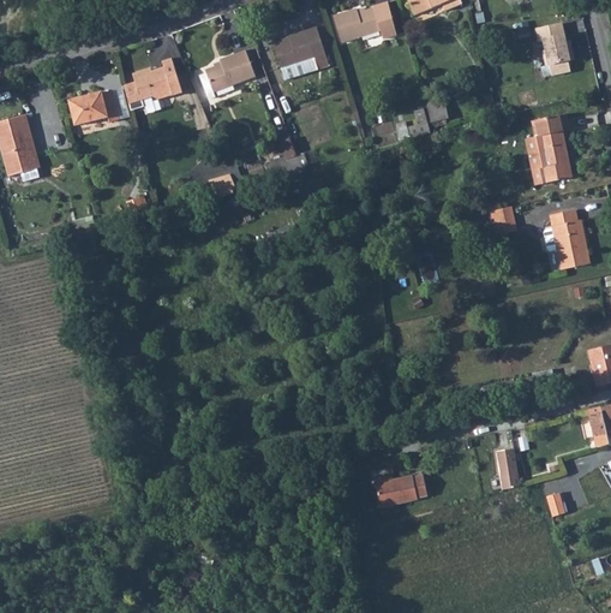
[(406,0),(412,18),(441,9),(442,15),(462,7),(460,0),(406,0)]
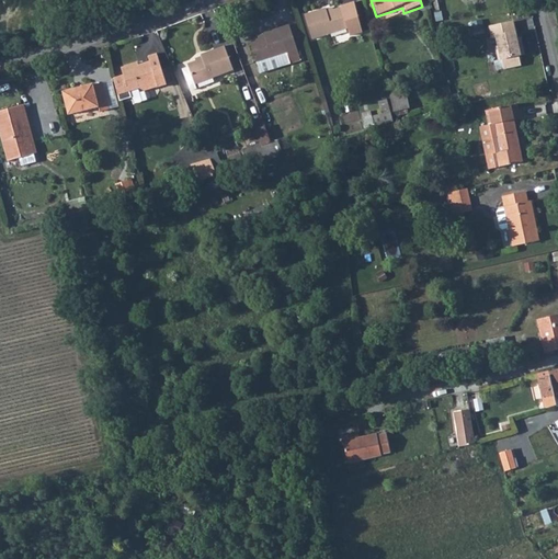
[(327,11),(326,8),(304,14),(311,40),(349,30),(352,36),(362,33),(353,4),(327,11)]
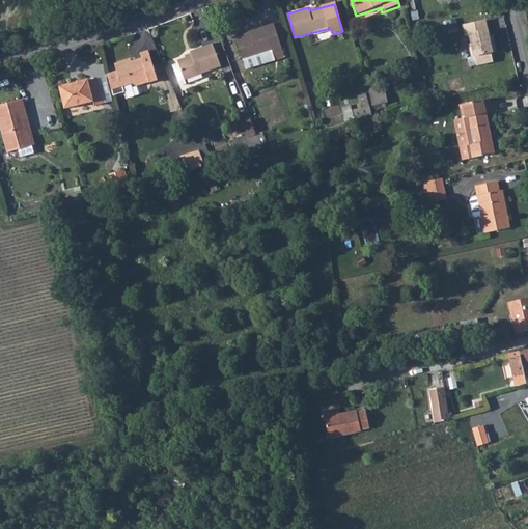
[(482,18),(457,24),(461,34),(463,34),(468,56),(470,55),(473,64),(490,60),(482,29),(484,28),(482,18)]
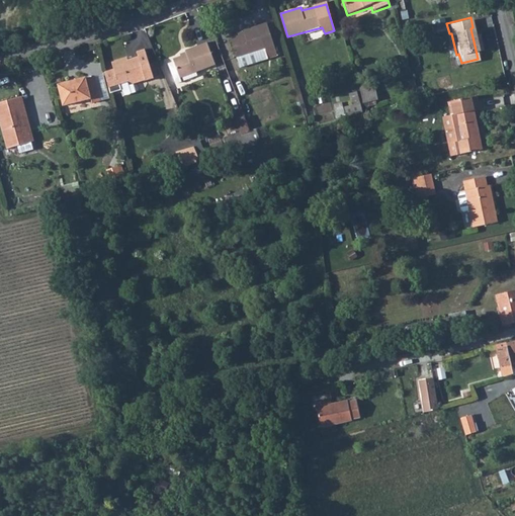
[(242,29),(243,33),(230,37),(235,57),(272,47),(265,22),(242,29)]
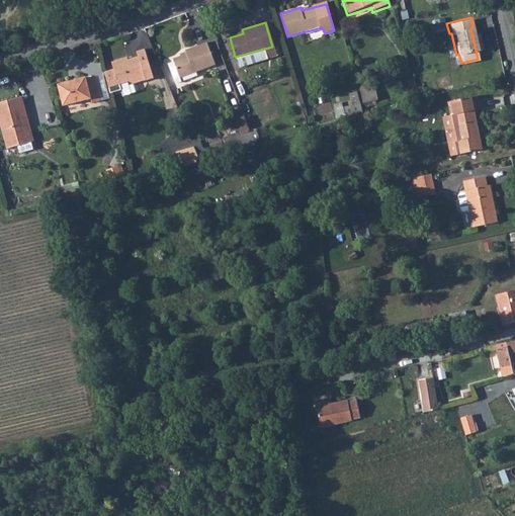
[(213,63),(205,39),(182,49),(184,53),(170,58),(170,61),(165,63),(172,81),(174,82),(178,80),(177,77),(213,63)]
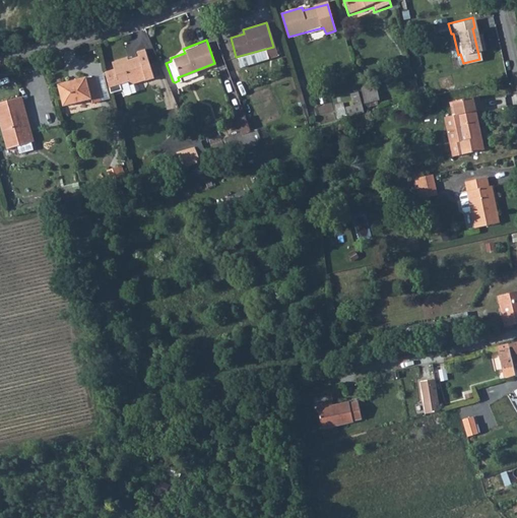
[(273,47),(236,57),(239,68),(276,57),(273,47)]
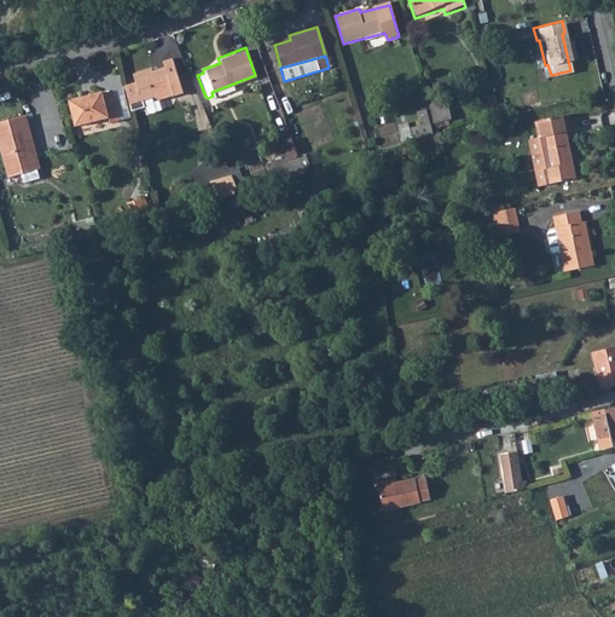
[(150,68),(129,74),(138,101),(149,98),(155,101),(170,96),(170,97),(180,94),(170,59),(160,62),(161,68),(150,70),(150,68)]
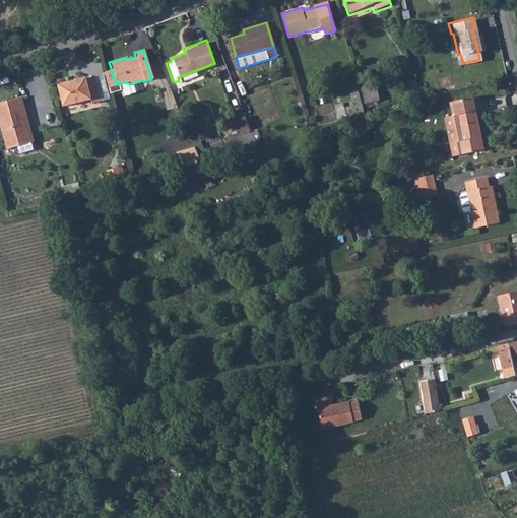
[(185,81),(199,75),(197,69),(182,75),(185,81)]
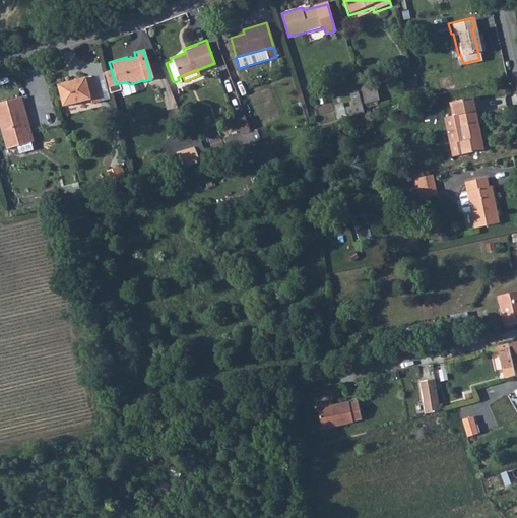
[(85,77),(57,83),(63,106),(90,98),(85,77)]
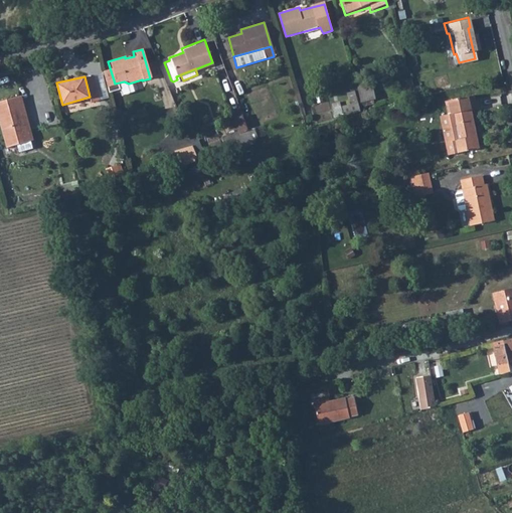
[(360,102),(373,100),(370,81),(357,83),(360,102)]
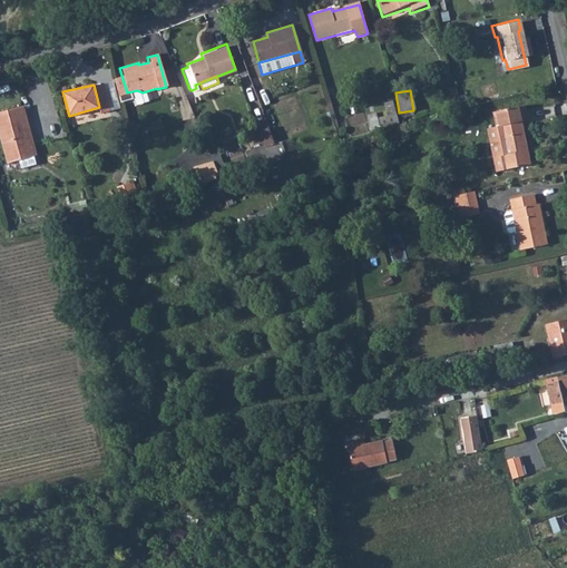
[(377,100),(380,111),(368,115),(371,127),(390,121),(383,99),(377,100)]
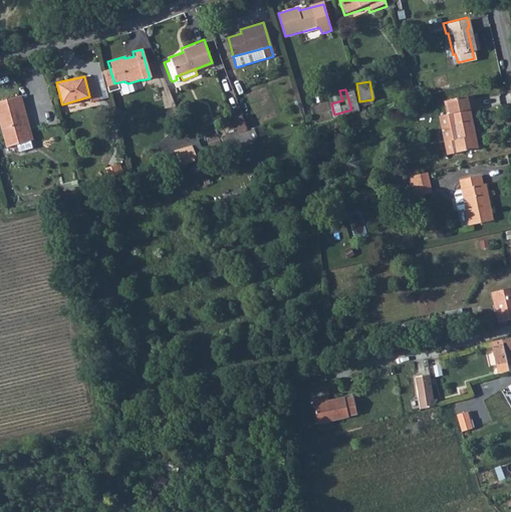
[(473,93),(444,99),(447,112),(450,113),(455,139),(452,141),(454,154),(479,150),(469,107),(476,106),(473,93)]
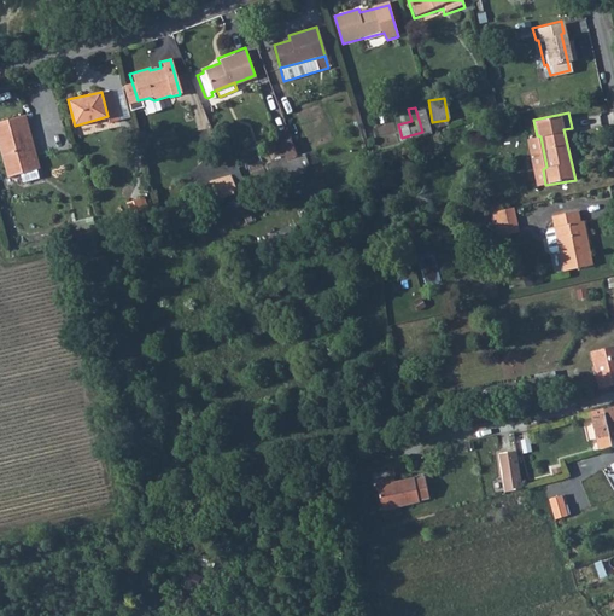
[(27,134),(23,121),(0,127),(0,146),(11,184),(40,175),(36,162),(33,163),(24,135),(27,134)]
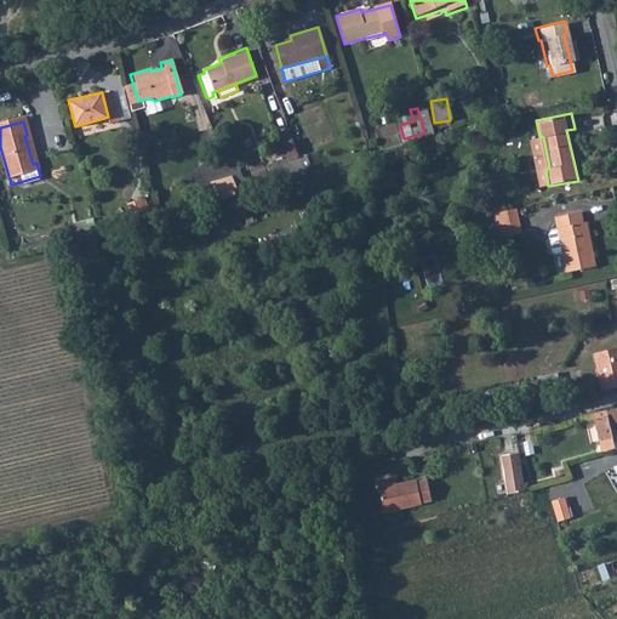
[(540,188),(548,186),(546,170),(549,168),(543,137),(540,136),(530,137),(540,188)]
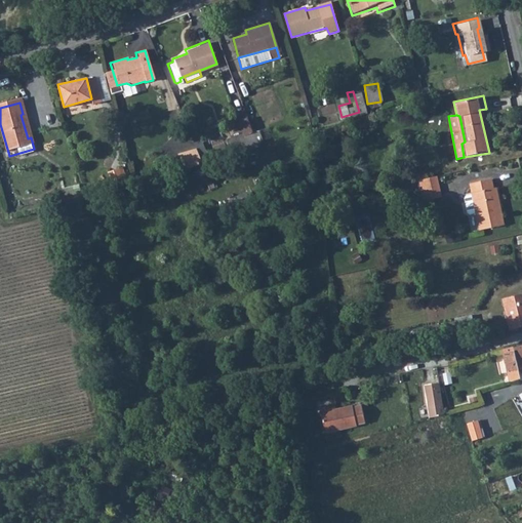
[(238,124),(244,138),(252,135),(246,121),(238,124)]
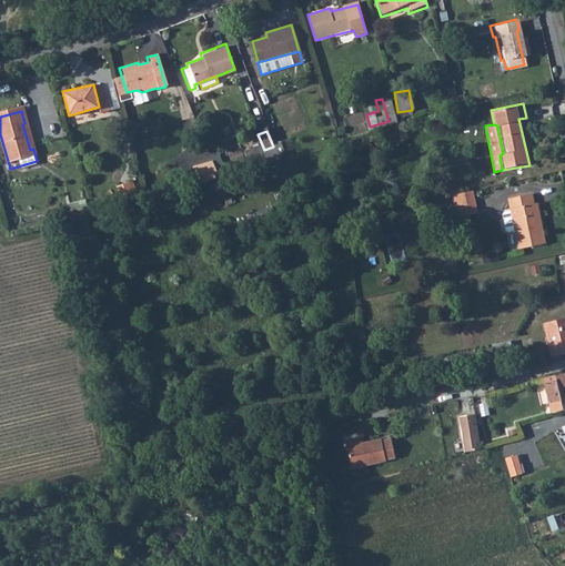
[(211,163),(188,169),(192,187),(218,180),(211,163)]
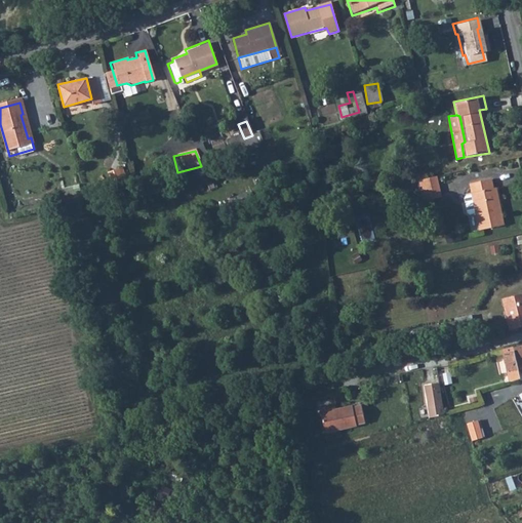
[(125,178),(122,168),(111,171),(114,182),(125,178)]
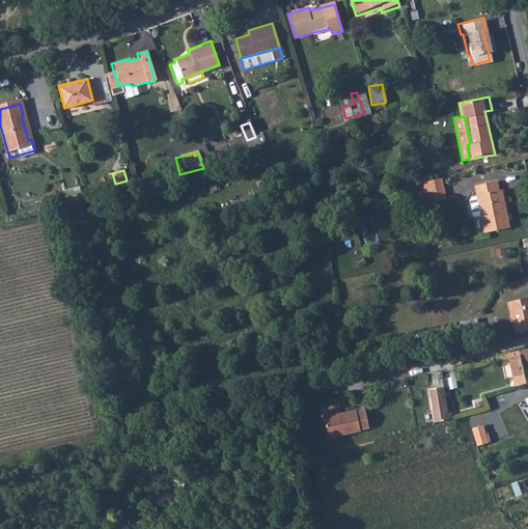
[(365,178),(366,189),(381,187),(380,176),(365,178)]
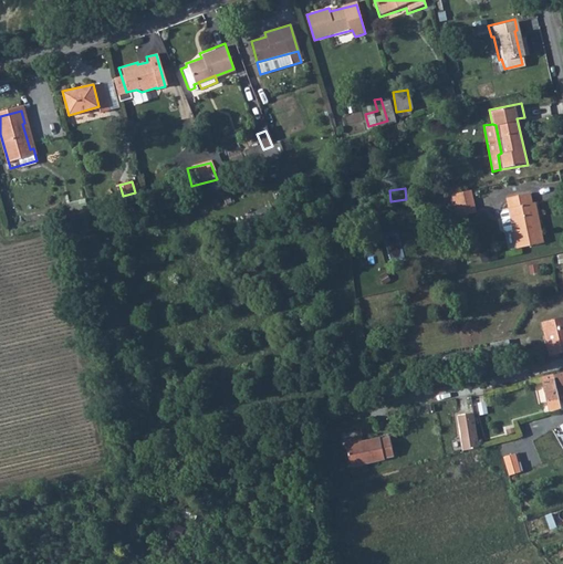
[(50,211),(58,210),(53,192),(47,195),(50,211)]
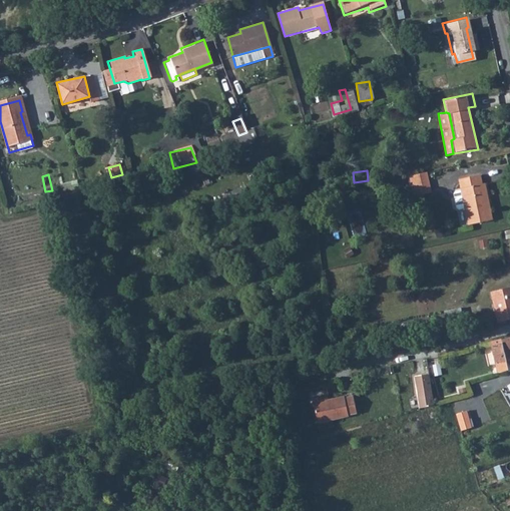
[(488,210),(480,175),(460,179),(471,226),(494,222),(492,209),(488,210)]
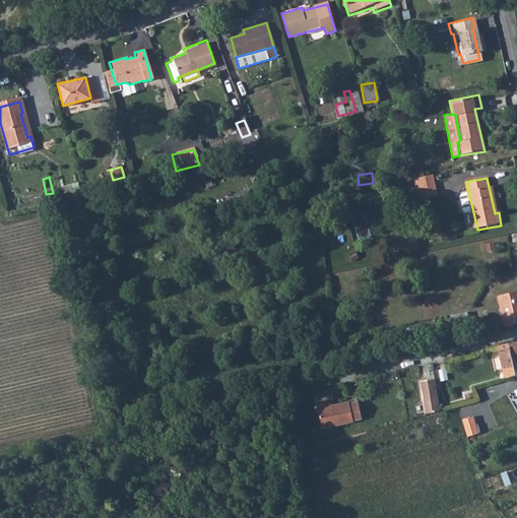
[(411,193),(428,190),(426,179),(408,182),(411,193)]
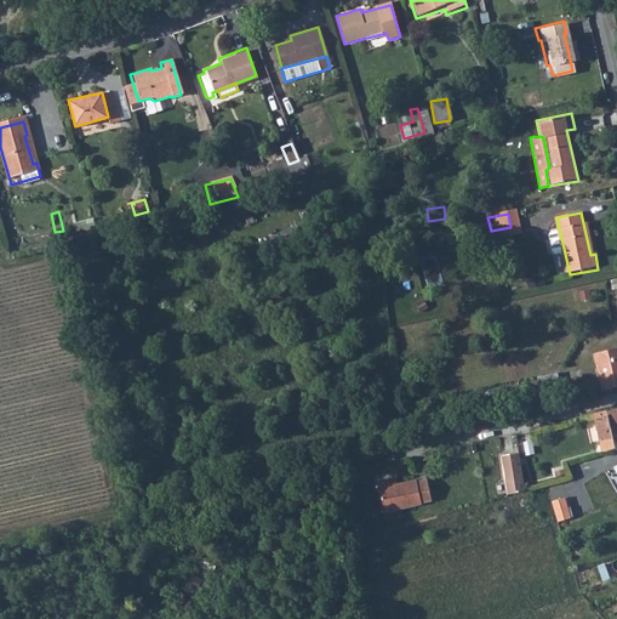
[(513,237),(510,227),(491,231),(493,242),(513,237)]
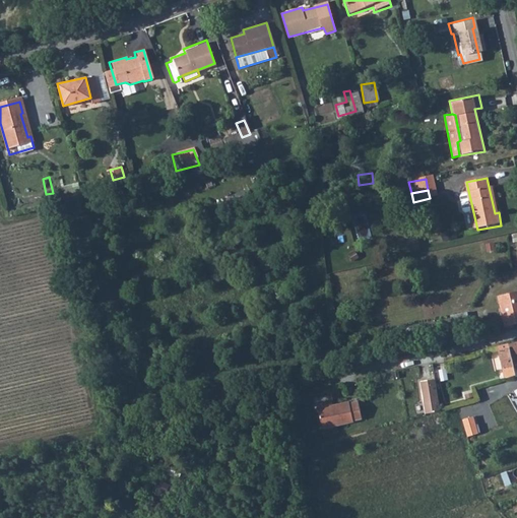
[(464,191),(458,194),(462,205),(469,202),(464,191)]
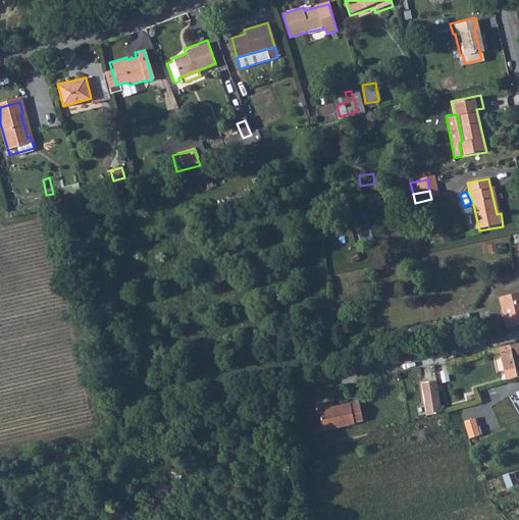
[(354,212),(357,238),(371,236),(368,210),(354,212)]
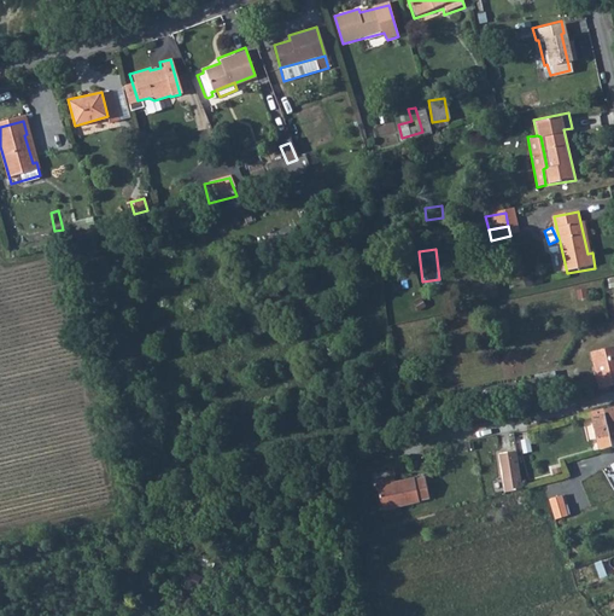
[(613,387),(613,350),(592,354),(598,390),(613,387)]
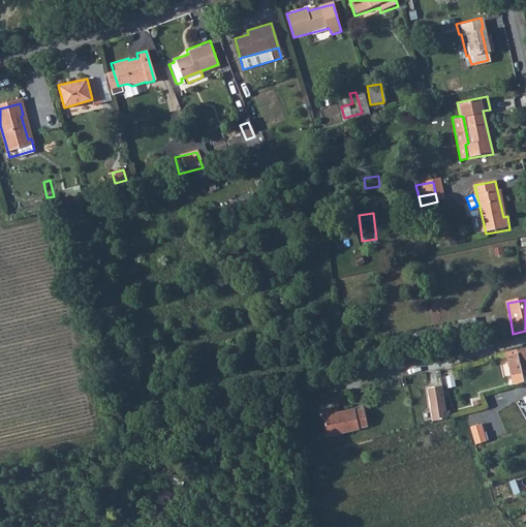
[(522,372),(525,371),(525,348),(507,351),(511,374),(512,381),(522,380),(522,372)]
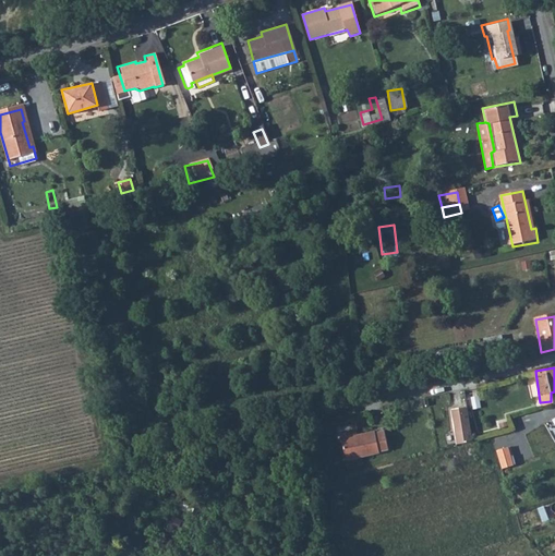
[(456,438),(471,435),(468,402),(451,405),(456,438)]
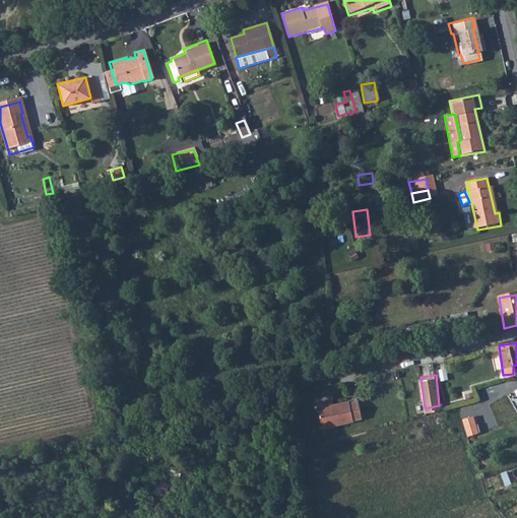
[(351,399),(349,398),(318,404),(322,424),(353,418),(353,415),(363,414),(360,398),(351,399)]
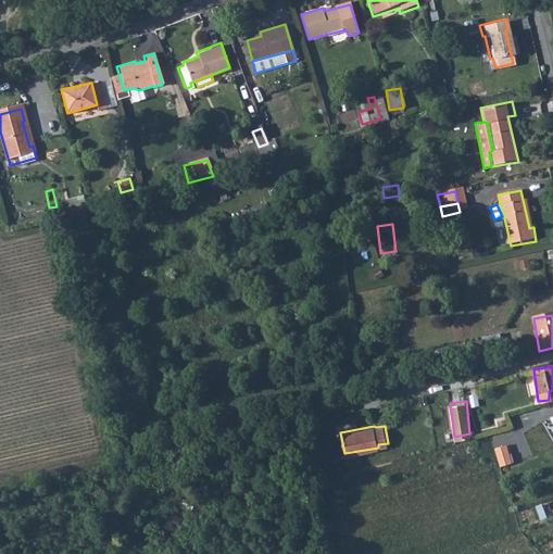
[(469,443),(455,444),(456,453),(470,452),(469,443)]
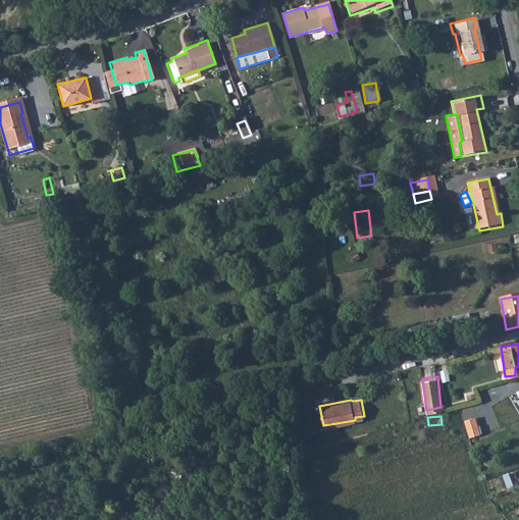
All buildings are outlined.
